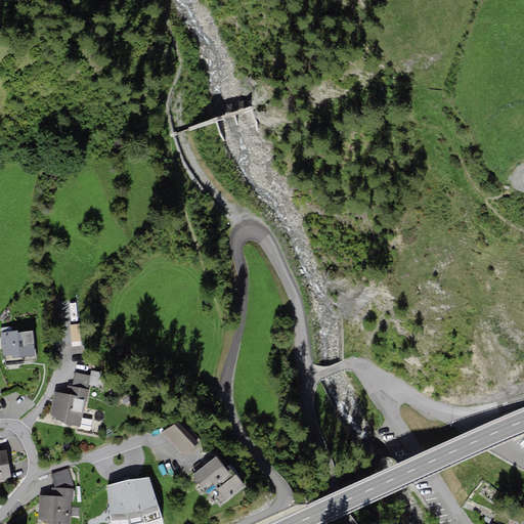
[(33,331),(1,333),(2,354),(4,354),(5,364),(24,362),(24,360),(35,359),(33,331)]
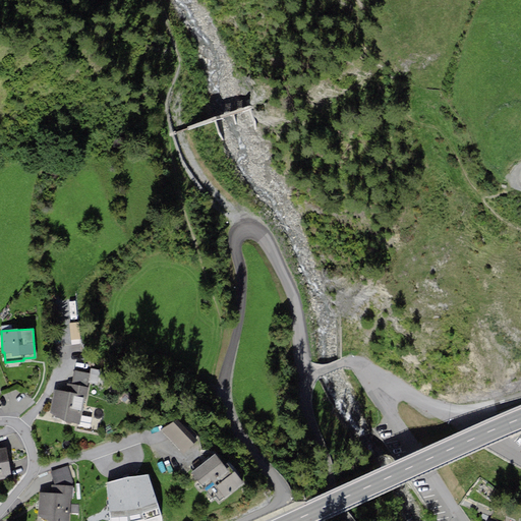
[(90,367),(89,373),(88,381),(98,382),(100,369),(90,367)]
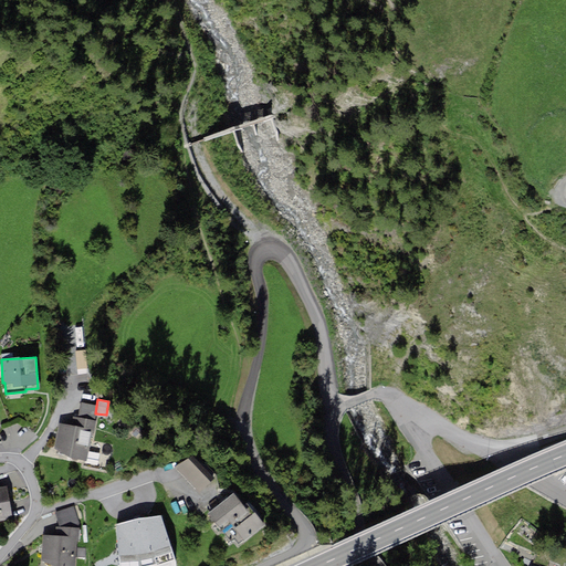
[(55,435),(53,448),(67,456),(85,459),(90,432),(93,432),(95,420),(94,420),(95,413),(96,406),(80,402),(77,417),(72,416),(71,423),(58,421),(55,435)]
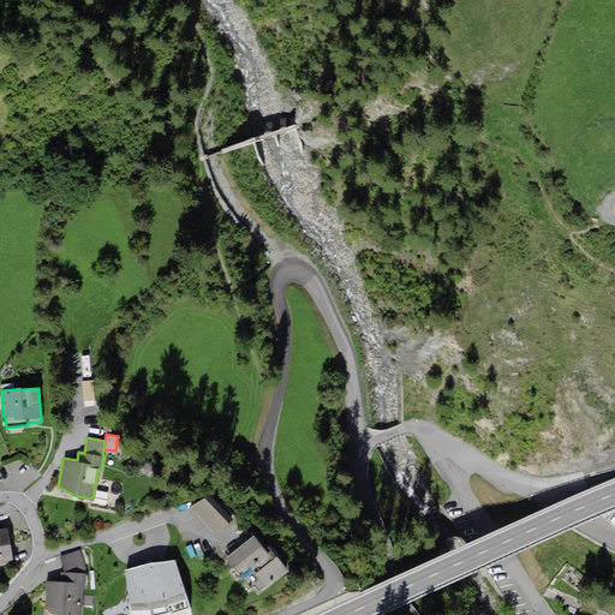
[(231,517),(210,494),(192,509),(213,532),(231,517)]
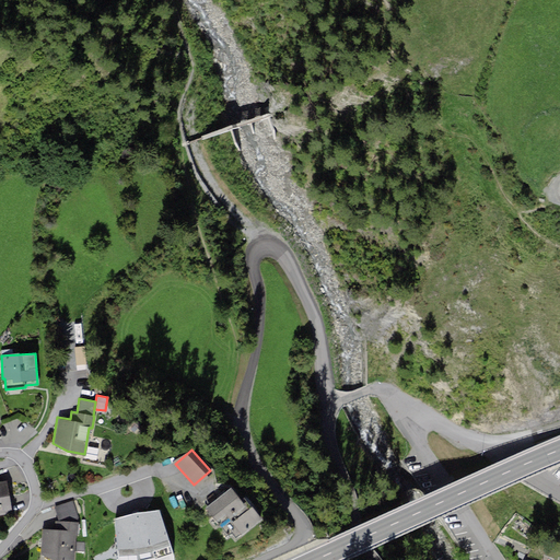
[(471,477),(458,482),(466,499),(479,492),(471,477)]
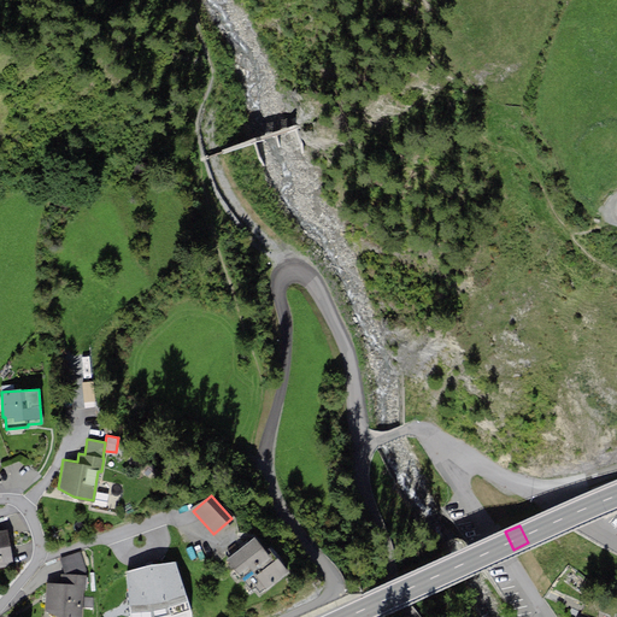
[(6,530),(0,530),(0,566),(11,565),(6,534),(6,530)]
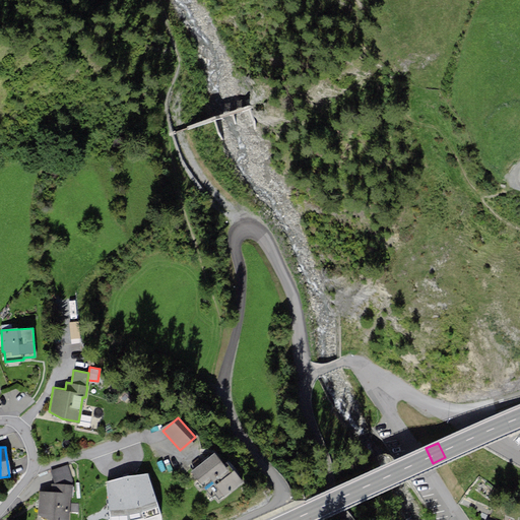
[(214,452),(192,470),(207,489),(204,491),(210,498),(214,495),(218,500),(243,480),(226,461),(223,463),(222,462),(214,452)]
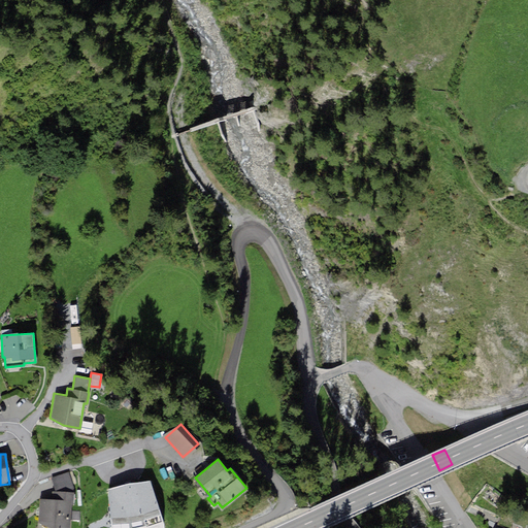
[(67,472),(52,479),(56,492),(73,493),(67,472)]
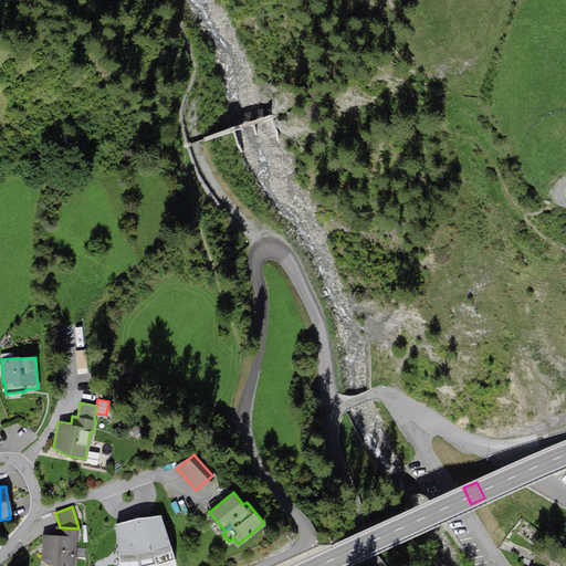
[(159,515),(137,517),(116,524),(119,565),(175,565),(174,558),(159,515)]
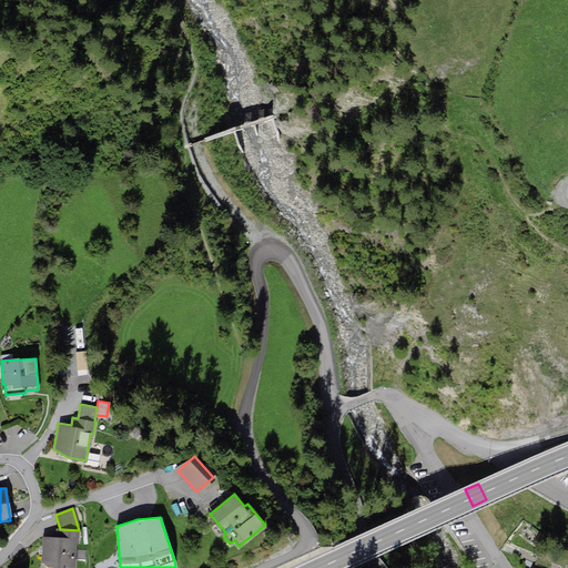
[(77,549),(79,530),(60,529),(56,529),(56,538),(43,537),(42,561),(49,566),(49,567),(75,567),(77,559),(85,559),(87,550),(77,549)]
